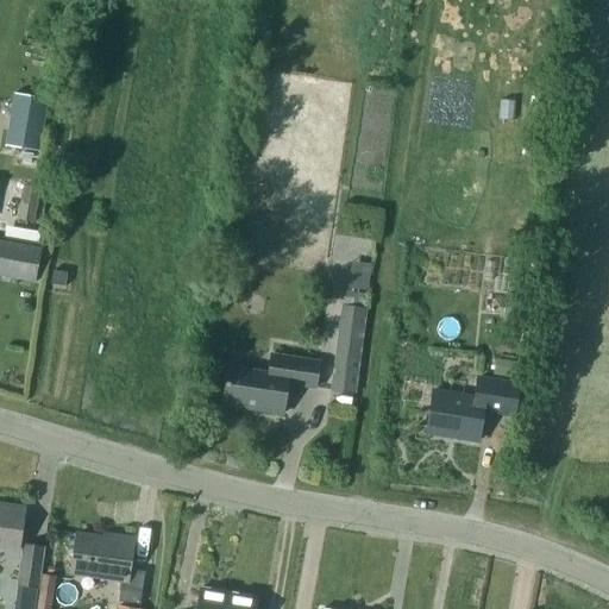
[(14,93),(6,145),(38,151),(48,99),(14,93)]
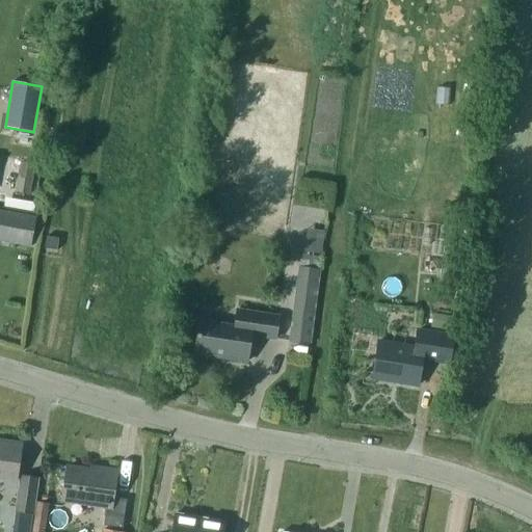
[(21,162),(16,191),(30,194),(35,164),(21,162)]
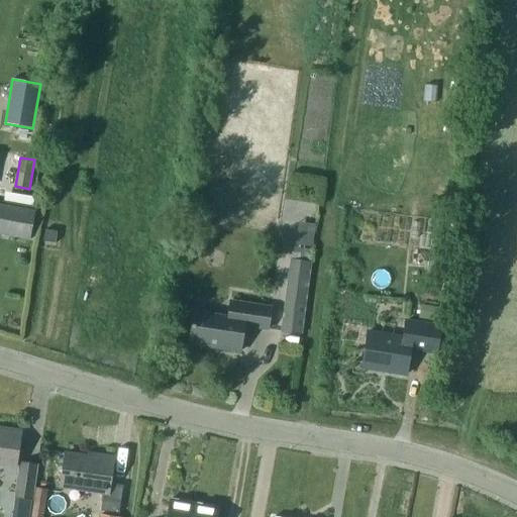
[(35,211),(0,204),(0,233),(30,239),(35,211)]
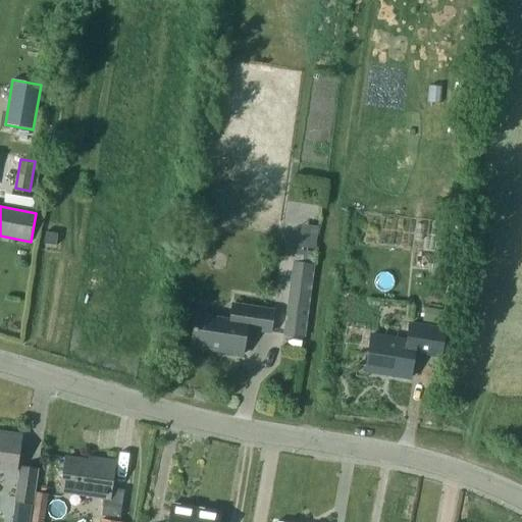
[(44,244),(56,246),(58,233),(46,231),(44,244)]
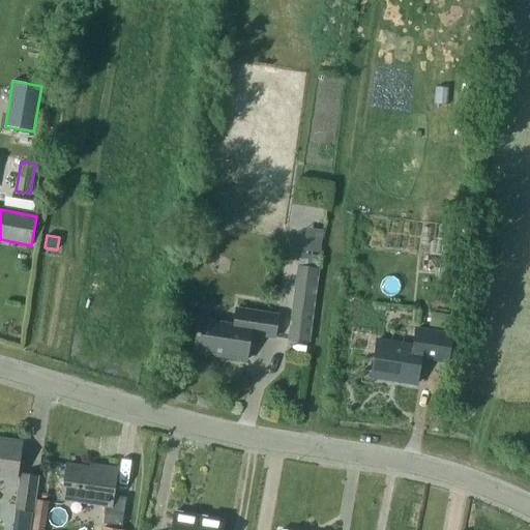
[(288,341),(310,343),(320,268),(297,266),(288,341)]
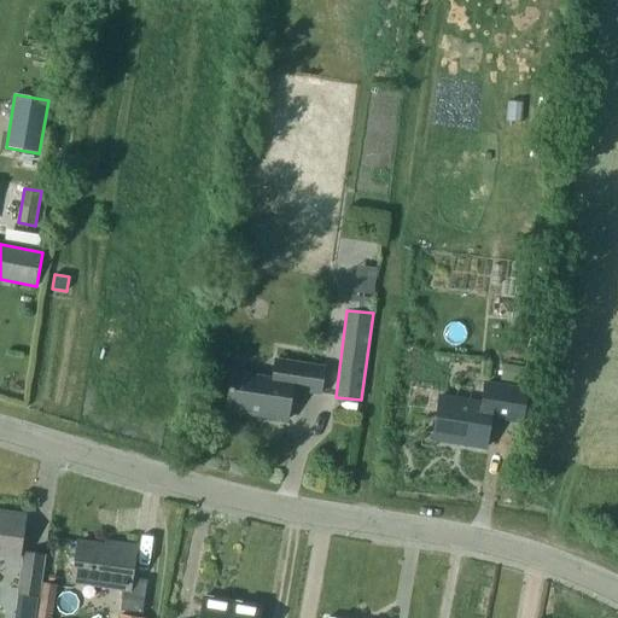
[(260,417),(286,420),(291,389),(320,394),(324,367),(277,360),(273,379),(233,372),(227,408),(260,413),(260,417)]
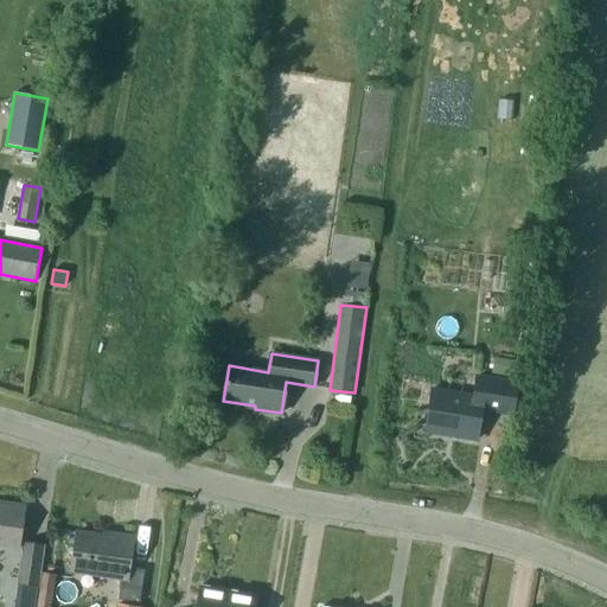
[(519,384),(503,382),(477,377),(473,396),(432,390),(425,432),(477,440),(481,409),(498,411),(513,415),(519,384)]
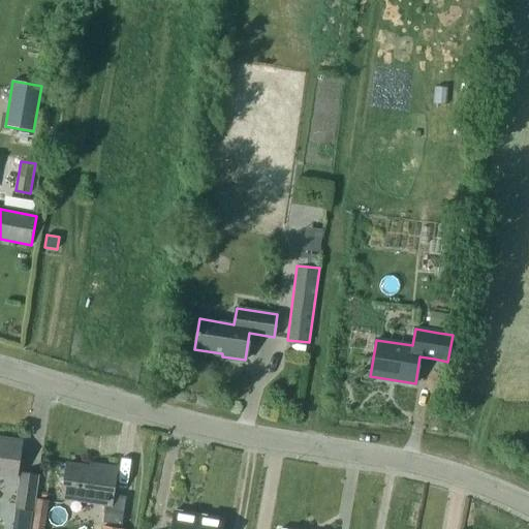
[(0,475),(16,478),(21,441),(4,438),(4,441),(0,440),(0,475)]
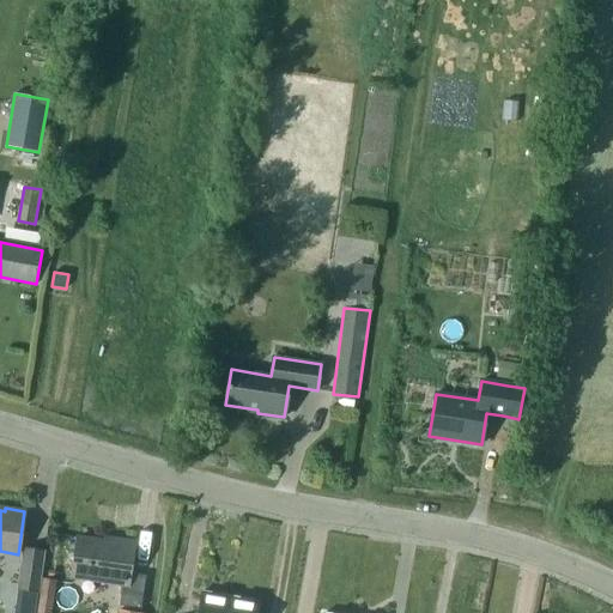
[(120,605),(140,608),(145,575),(129,572),(134,542),(115,539),(115,542),(78,538),(72,577),(122,584),(120,605)]
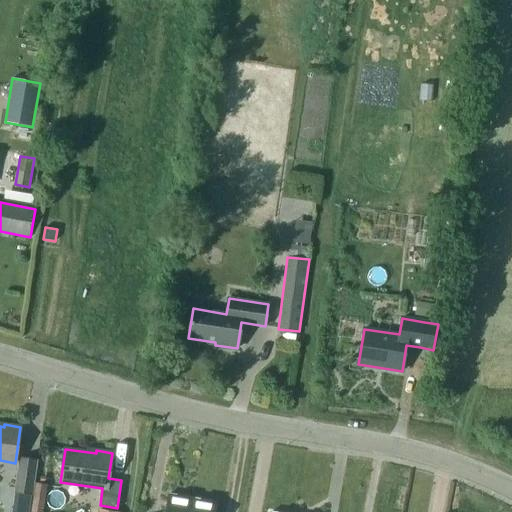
[(15,491),(32,494),(36,461),(20,459),(15,491)]
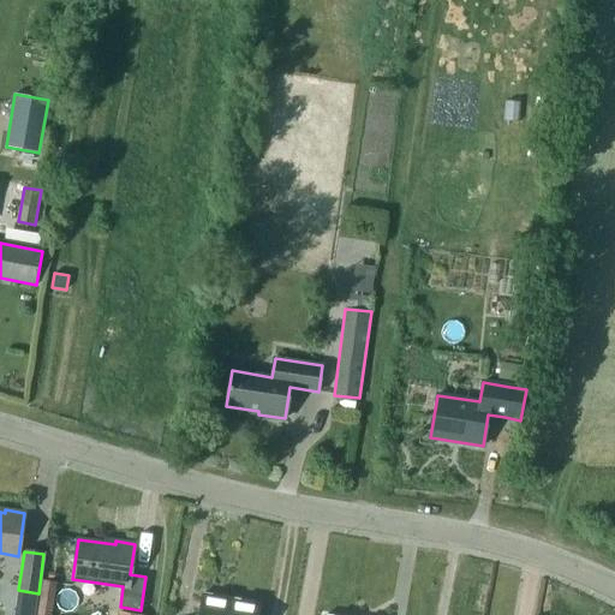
[(36,614),(51,614),(57,581),(42,579),(36,614)]
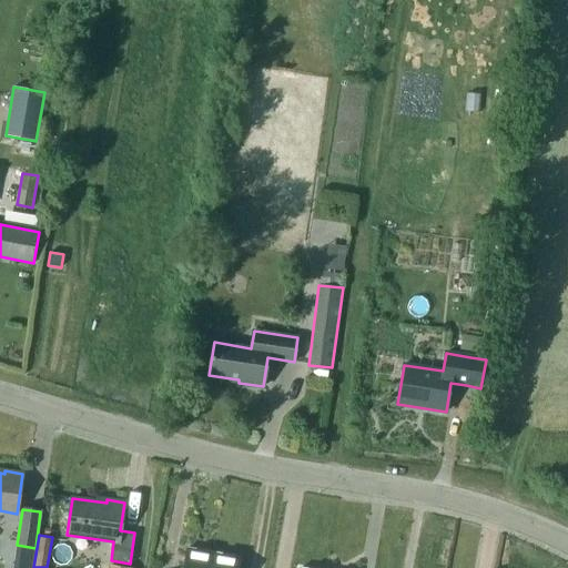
[(211,567),(213,553),(186,548),(183,567),(211,567)]
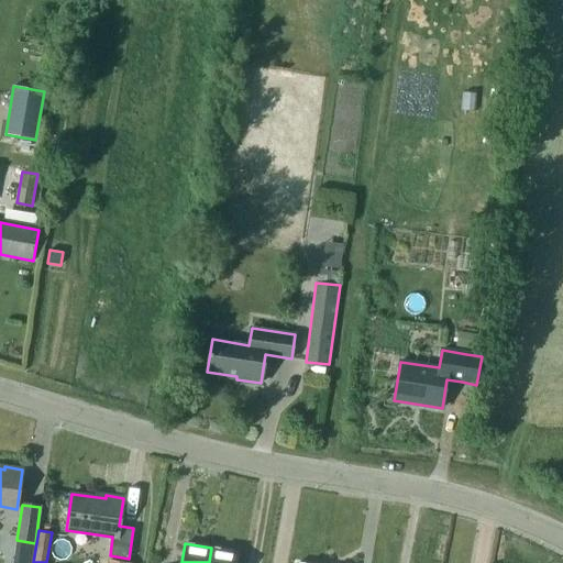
[(31,562),(34,549),(15,547),(13,562),(31,562)]
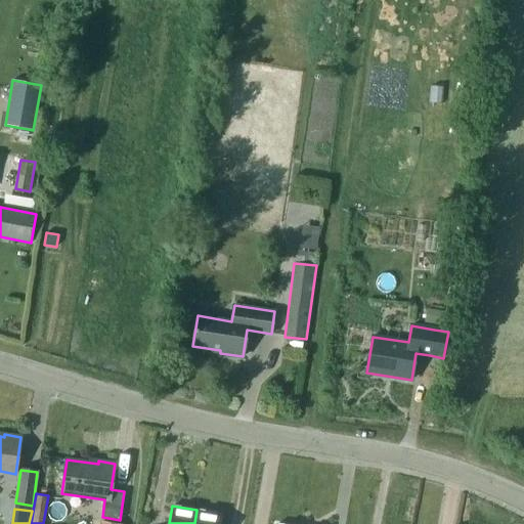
[(194,523),(220,523),(222,515),(197,510),(194,523)]
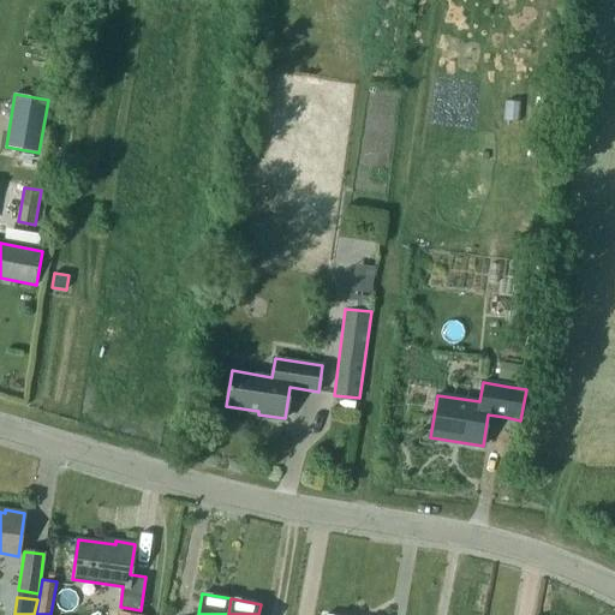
All buildings are outlined.
